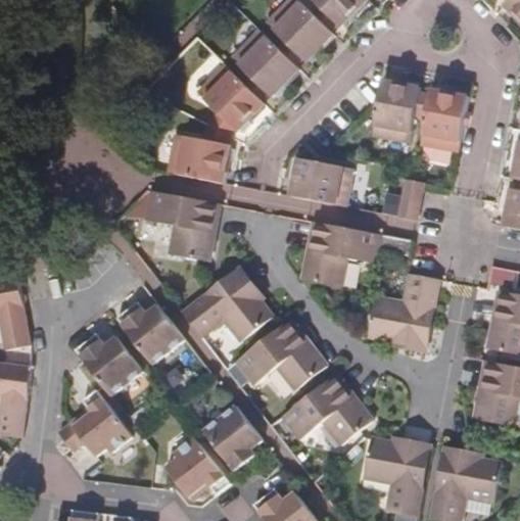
[(334,34),(331,31),(313,13),(298,0),(288,0),(267,24),(285,42),(302,60),(305,63),(310,60),(313,62),(322,54),(318,51),(334,34)]
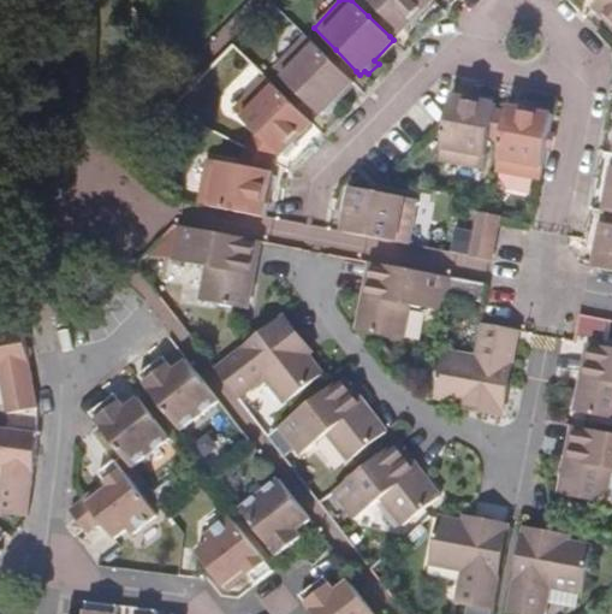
[(368,0),(375,6),(397,29),(400,33),(404,29),(408,33),(419,22),(415,18),(433,0),(368,0)]
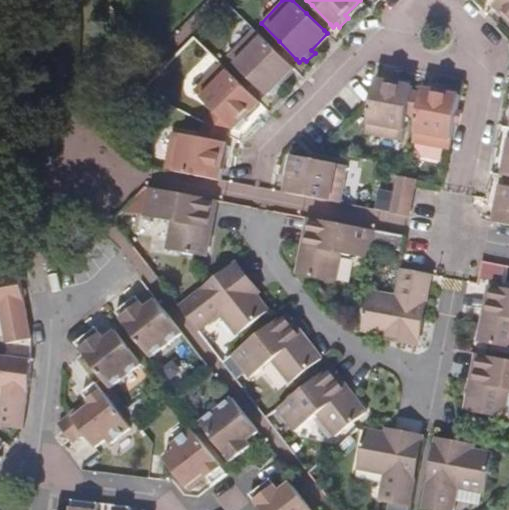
[(498,0),(494,5),(508,19),(508,21),(508,22),(508,23),(508,0),(498,0)]
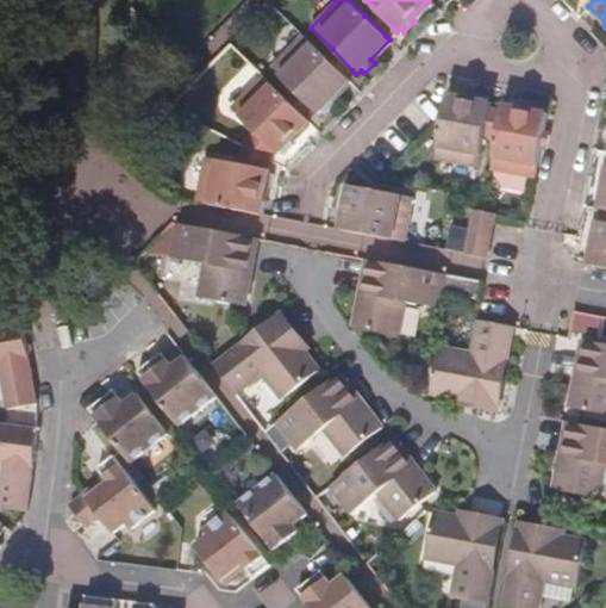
[(386,36),(393,29),(372,6),(364,16),(386,36)]
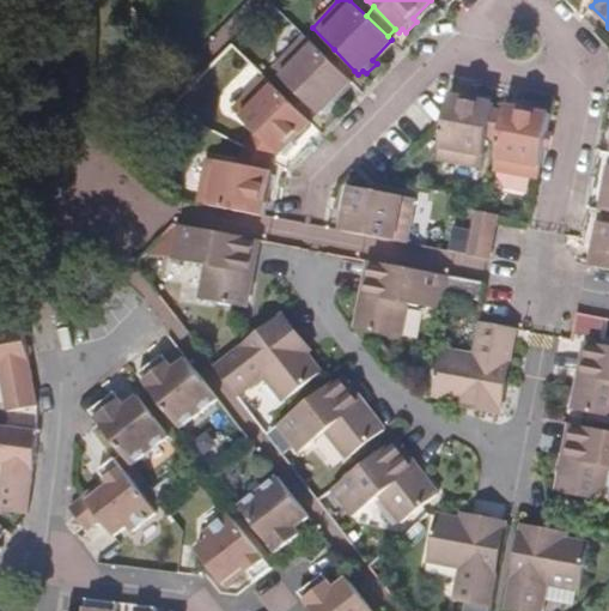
[(293,89),(315,112),(318,115),(321,112),(326,115),(336,104),(333,101),(352,82),(348,77),(327,55),(305,35),(273,68),(293,89)]
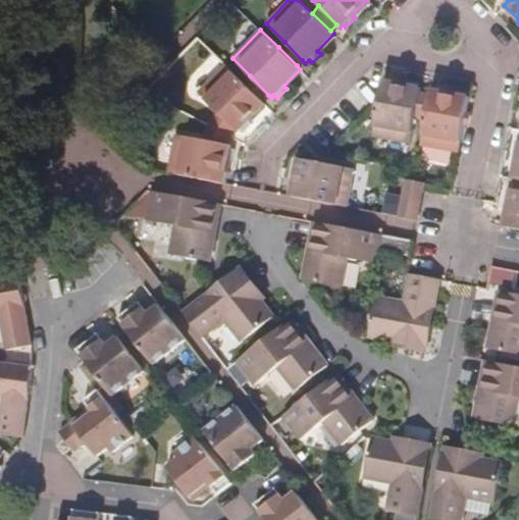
[(297,65),(302,60),(284,42),(278,47),(297,65)]
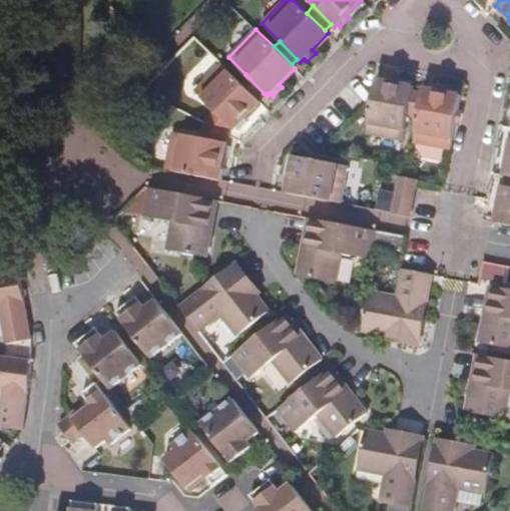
[(261,102),(258,99),(239,81),(221,63),(194,91),(212,109),(230,127),(232,130),(236,127),(238,130),(247,121),(244,118),(261,102)]
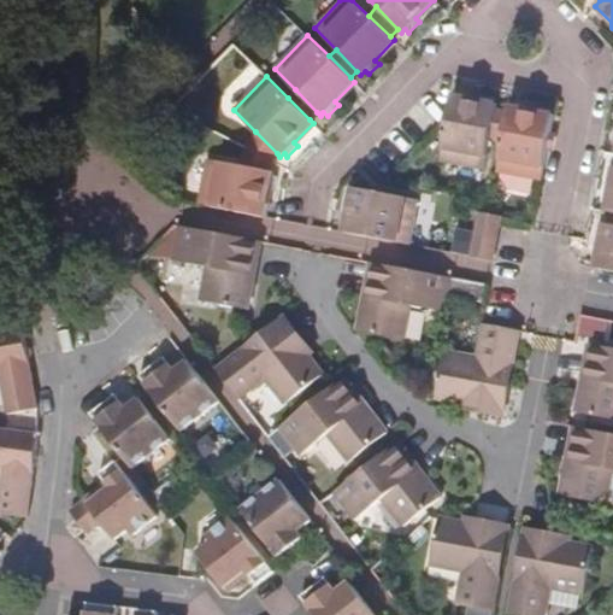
[(295,89),(288,98),(310,119),(317,112),(295,89)]
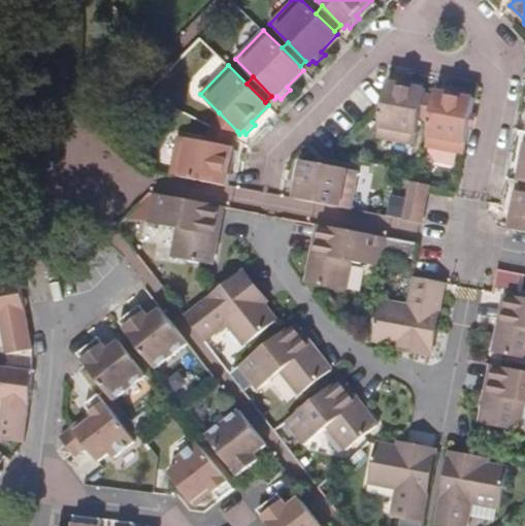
[(418,123),(424,95),(425,89),(422,84),(409,80),(408,85),(387,81),(384,97),(376,136),(415,143),(418,123)]
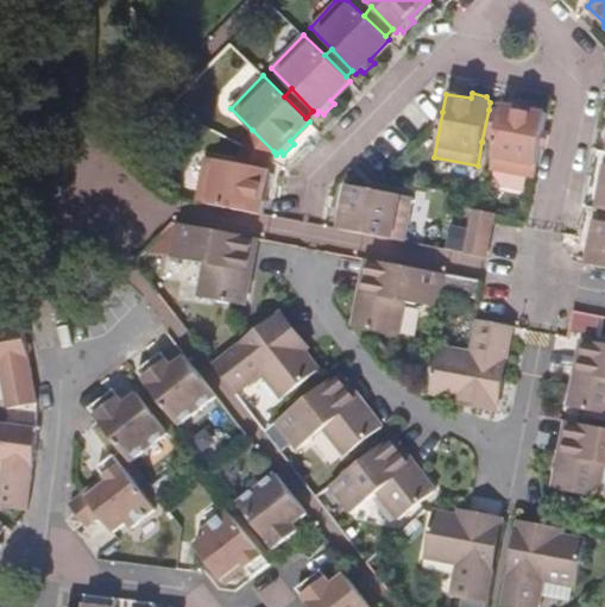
[(534,176),(547,111),(542,111),(542,106),(529,104),(527,108),(502,104),(499,112),(495,143),(491,162),(489,168),(534,176)]
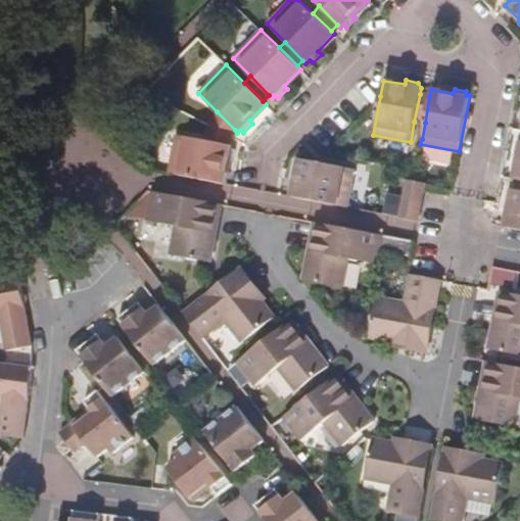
[(429,96),(420,94),(414,122),(425,123),(429,96)]
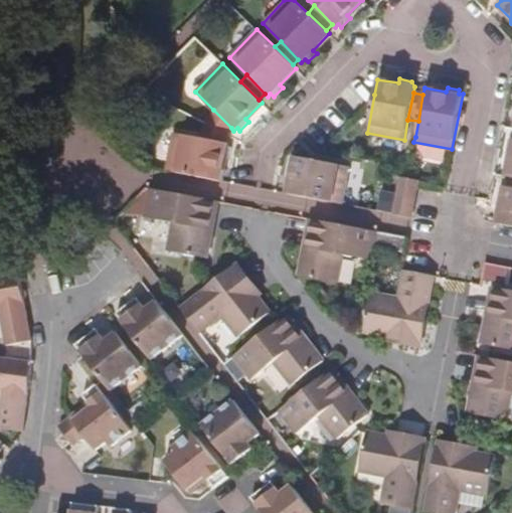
[(203,124),(225,135),(231,128),(213,110),(203,124)]
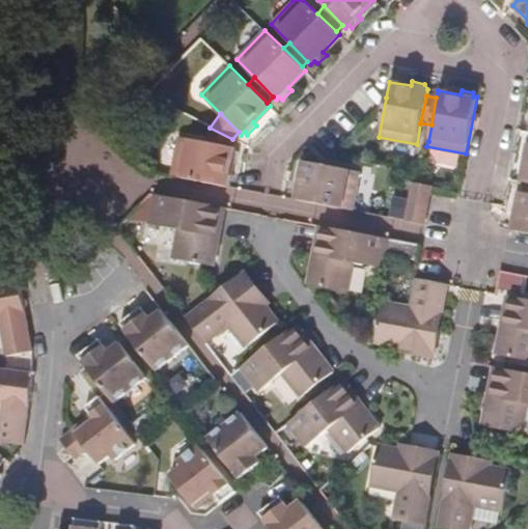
[(229,146),(232,139),(210,128),(203,142),(229,146)]
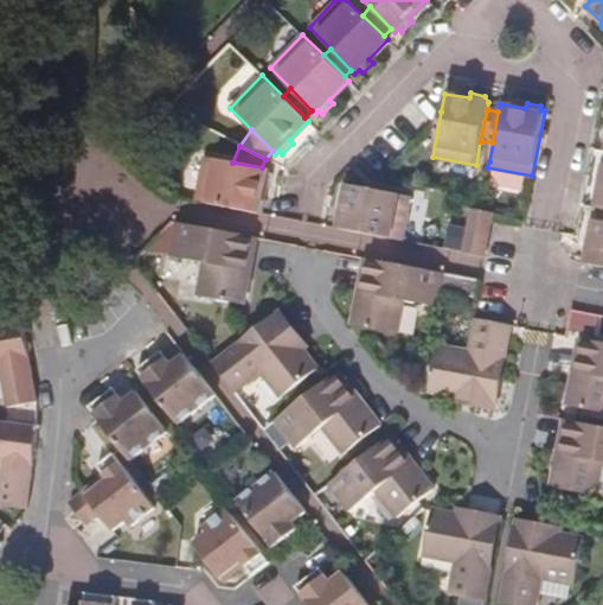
[(194,202),(257,214),(263,188),(269,189),(271,174),(265,173),(267,169),(262,167),(232,163),(204,157),(194,202)]
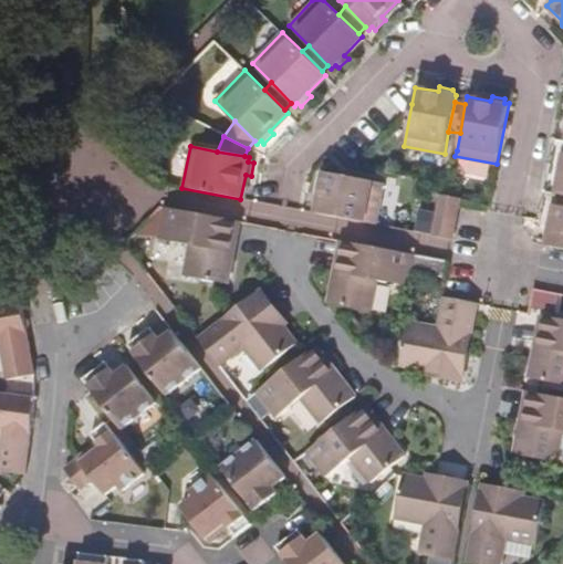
[(314,213),(374,225),(382,183),(322,171),(322,175),(318,174),(315,187),(320,188),(314,213)]
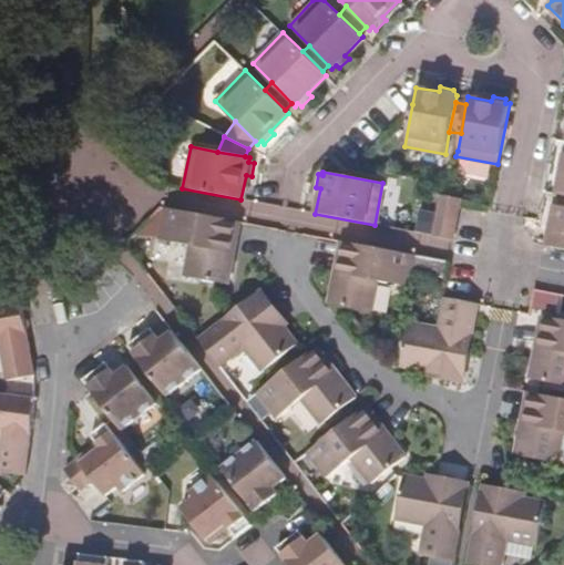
[(441,195),(437,218),(457,223),(460,205),(461,198),(441,195)]
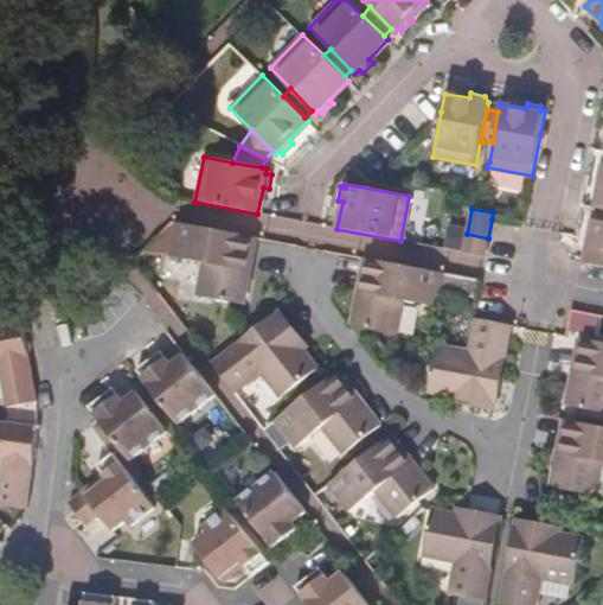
[(585,263),(602,267),(602,221),(598,221),(595,220),(594,224),(589,223),(585,237),(590,239),(585,263)]
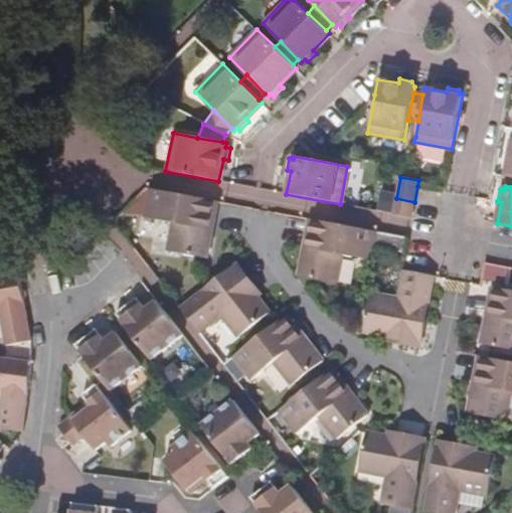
[(195,254),(202,258),(208,234),(215,201),(150,187),(144,215),(173,220),(167,249),(195,254)]
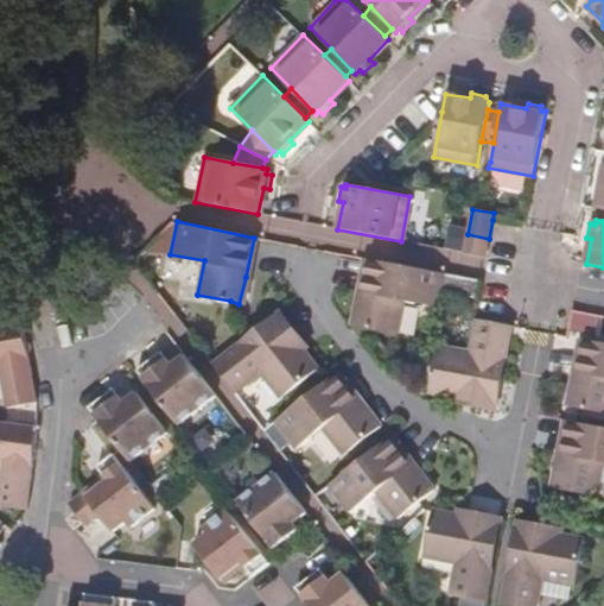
[(468,234),(464,252),(485,257),(489,239),(468,234)]
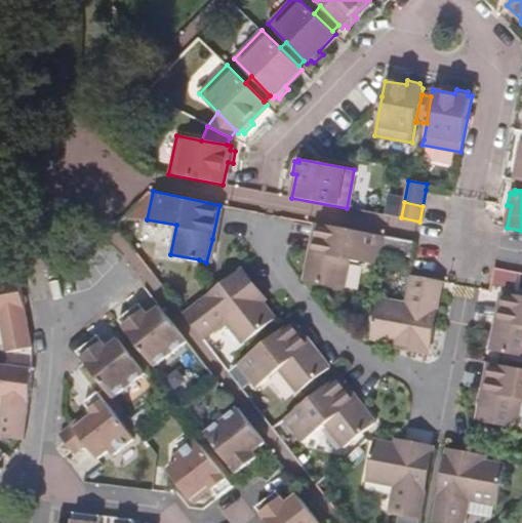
[(303,279),(319,282),(343,287),(349,257),(377,263),(378,251),(383,236),(317,224),(311,257),(308,256),(303,279)]
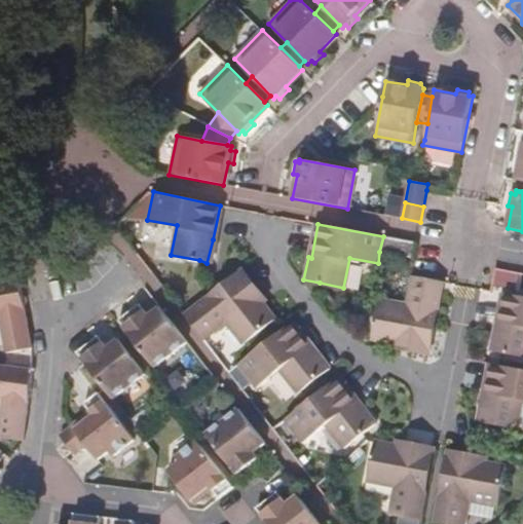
[(379,252),(412,259),(415,242),(383,236),(379,252)]
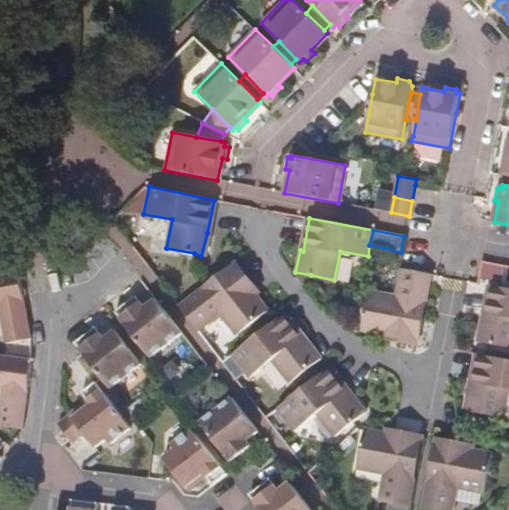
[(207,233),(201,256),(205,257),(210,233),(207,233)]
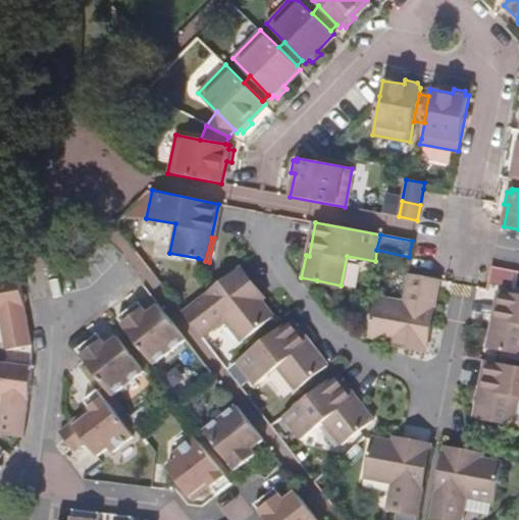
[(235,269),(207,290),(179,310),(198,333),(221,315),(240,339),(270,315),(259,300),(261,297),(239,266),(235,269)]
